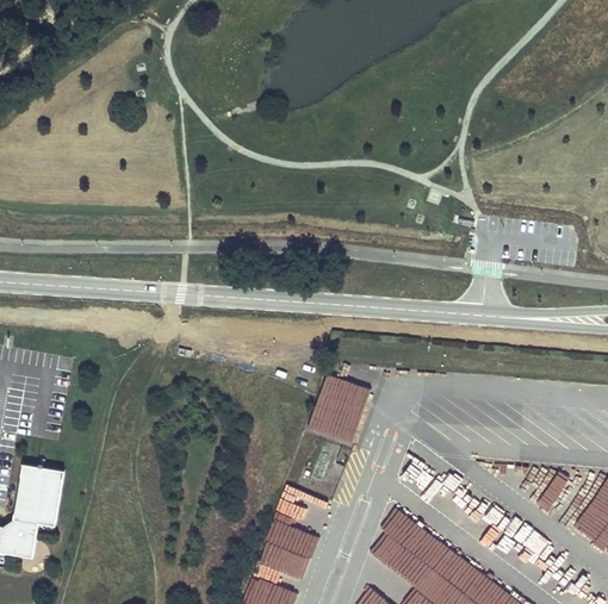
[(360,415),(370,379),(355,374),(346,411),(360,415)]
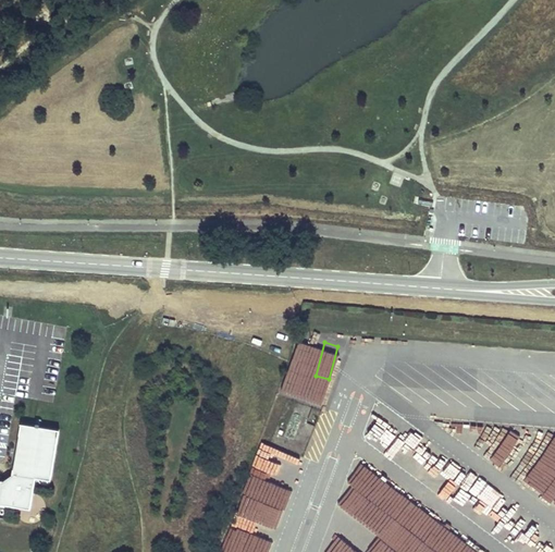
[(320,415),(325,401),(290,387),(284,402),(320,415)]
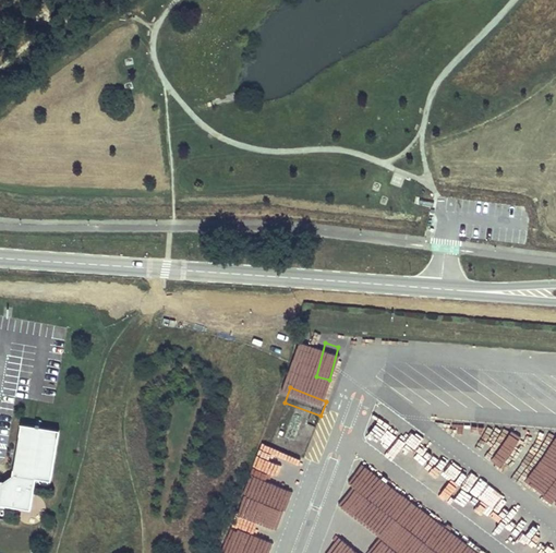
[(0,506),(31,512),(36,480),(50,482),(59,432),(21,425),(12,476),(3,482),(0,481),(0,506)]
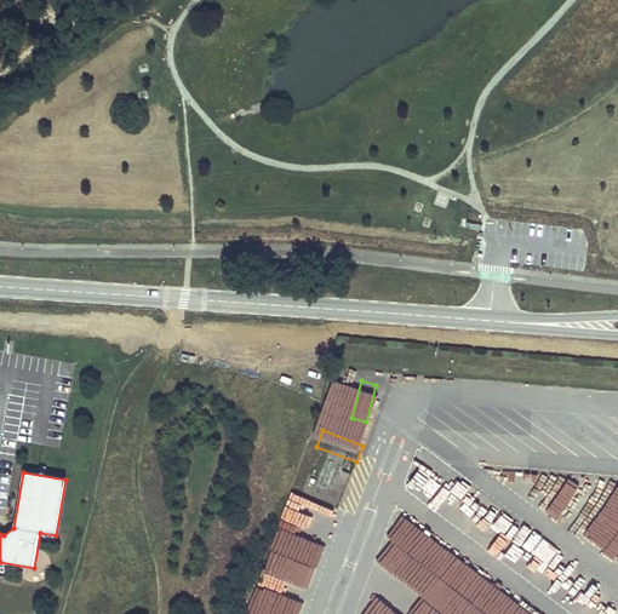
[(490,512),(484,526),(499,532),(505,518),(490,512)]
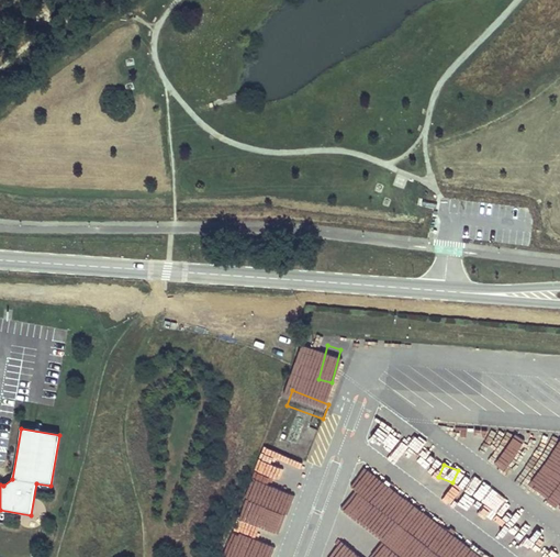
[(360,500),(371,479),(361,475),(350,496),(360,500)]
